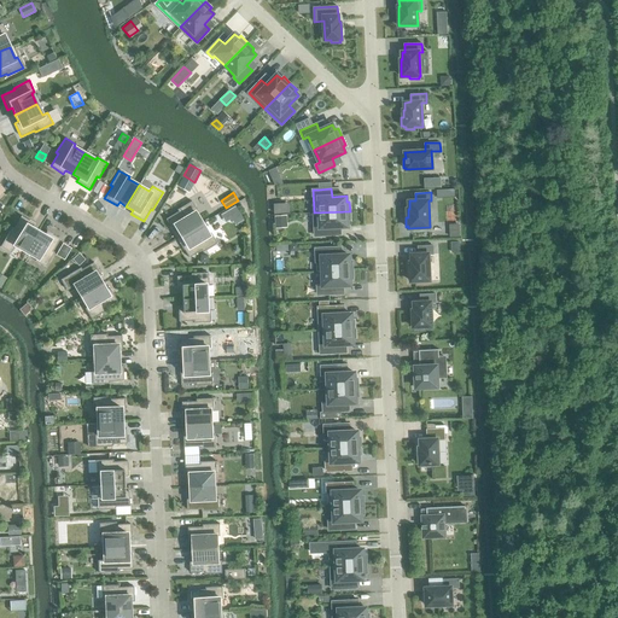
[(178,229),(181,235),(202,223),(196,213),(198,211),(192,200),(176,210),(178,211),(165,219),(173,232),(178,229)]
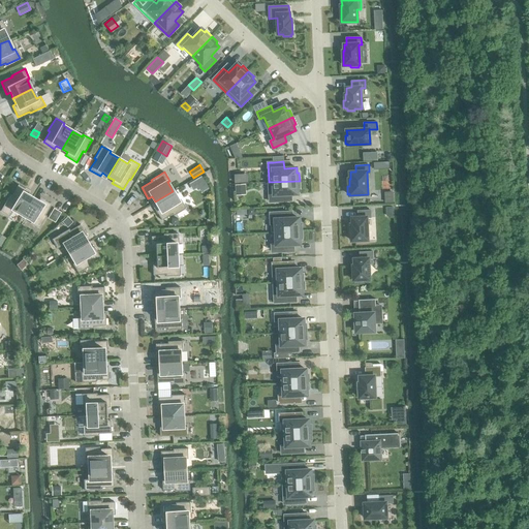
[(248,174),(235,175),(235,183),(248,182),(248,174)]
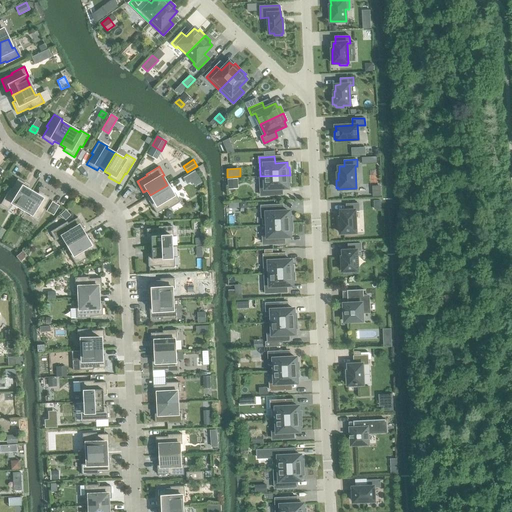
[(194,171),(188,174),(192,181),(198,177),(194,171)]
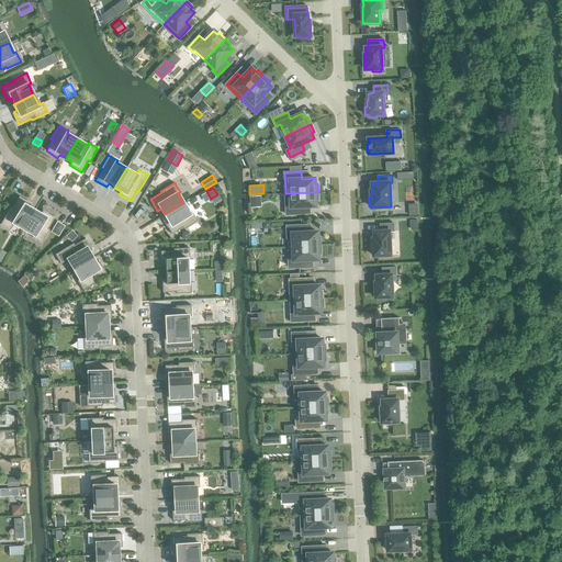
[(285,193),(287,214),(303,213),(303,206),(316,205),(316,200),(318,200),(318,192),(285,193)]
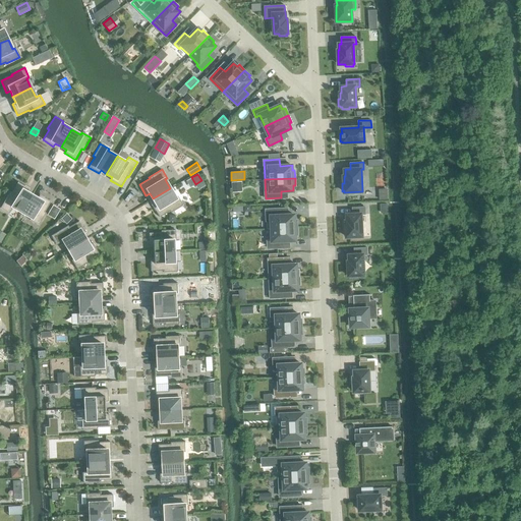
[(12,207),(21,213),(32,194),(26,191),(29,188),(17,182),(11,192),(10,191),(0,208),(9,213),(12,207)]
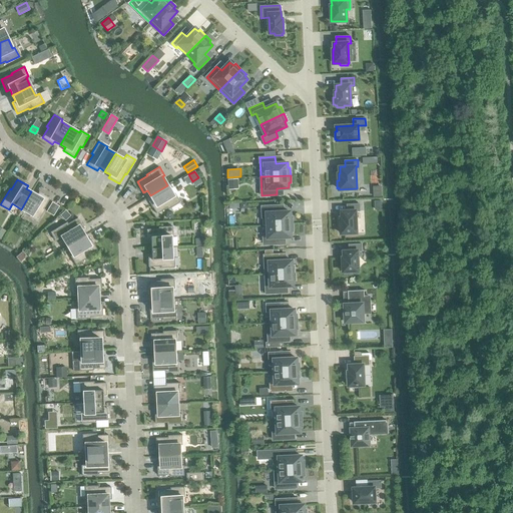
[(237,179),(228,179),(229,188),(238,188),(237,179)]
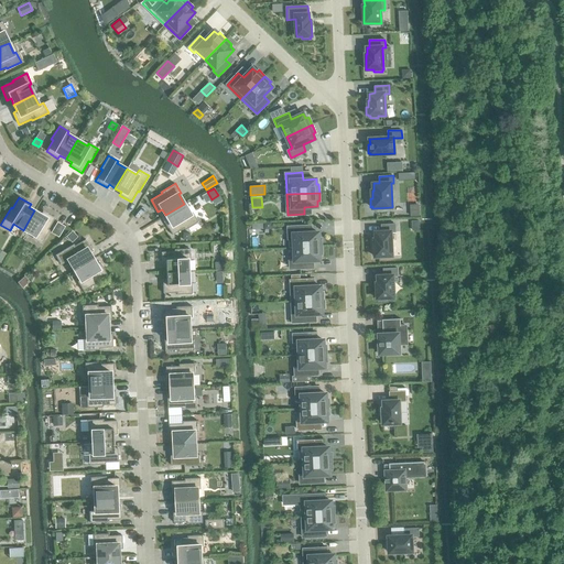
[(184,204),(165,215),(169,221),(165,224),(172,235),(184,228),(185,230),(198,221),(192,213),(190,214),(184,204)]
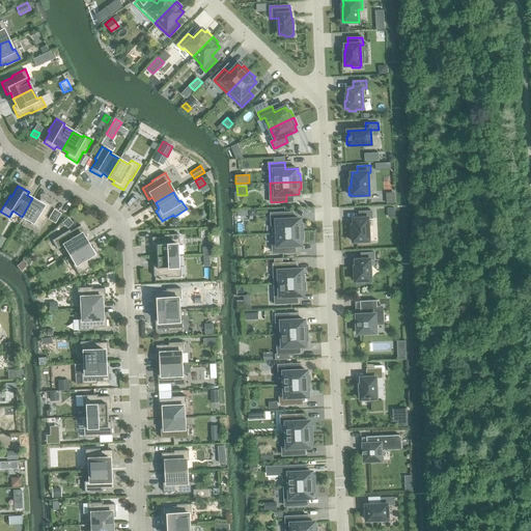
[(394,193),(386,193),(387,203),(395,203),(394,193)]
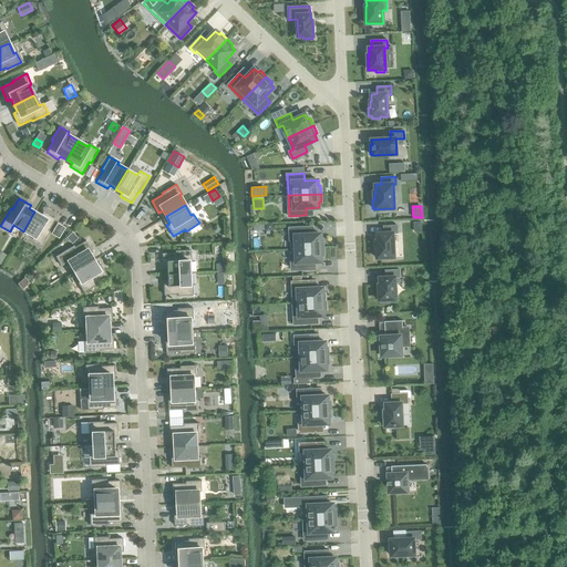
[(34,212),(23,232),(33,237),(32,239),(42,245),(50,232),(48,230),(54,219),(43,212),(41,215),(34,212)]
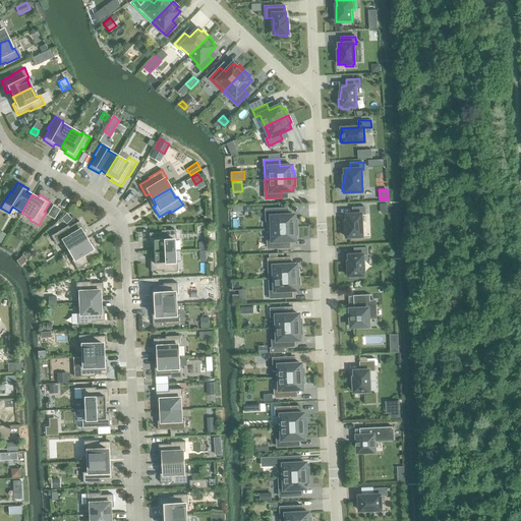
[(53,206),(47,215),(54,219),(59,210),(53,206)]
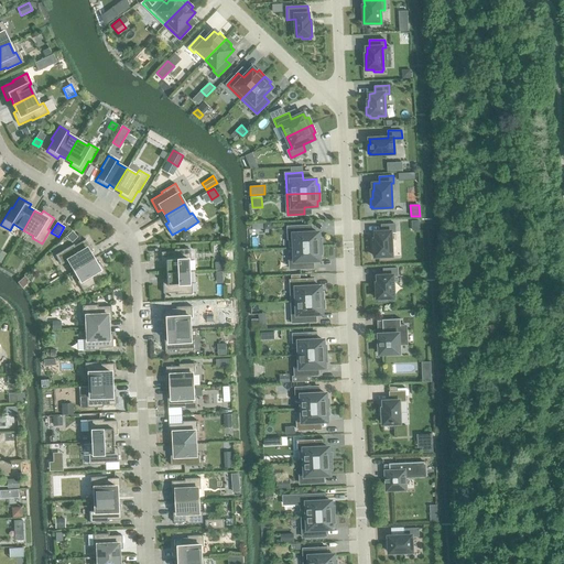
[(372,256),(375,256),(376,257),(392,256),(391,232),(396,231),(396,224),(381,225),(381,231),(376,232),(376,239),(375,239),(375,248),(372,248),(372,256)]
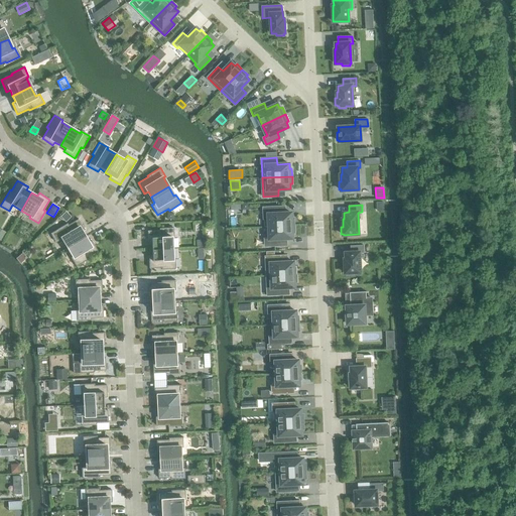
[(263,208),(264,227),(294,225),(294,218),(291,218),(291,213),(279,214),(279,207),(263,208)]
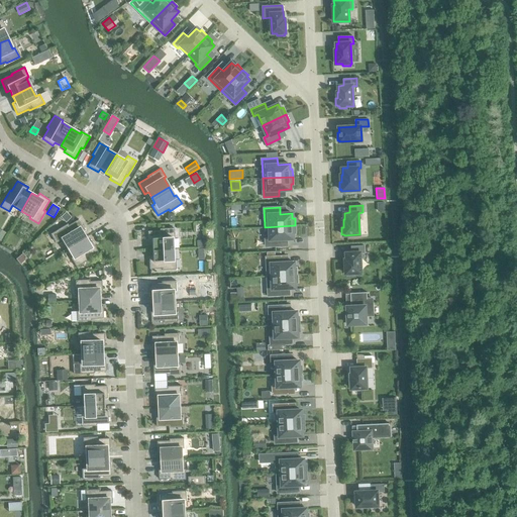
[(66,212),(61,216),(66,221),(71,217),(66,212)]
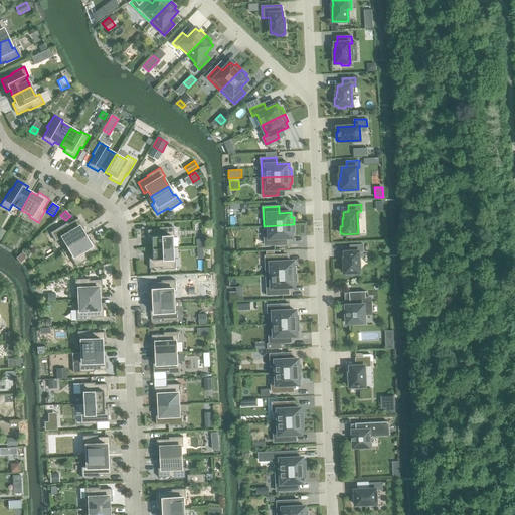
[(62,237),(67,246),(84,236),(81,231),(84,229),(78,218),(67,224),(66,223),(50,232),(55,241),(62,237)]
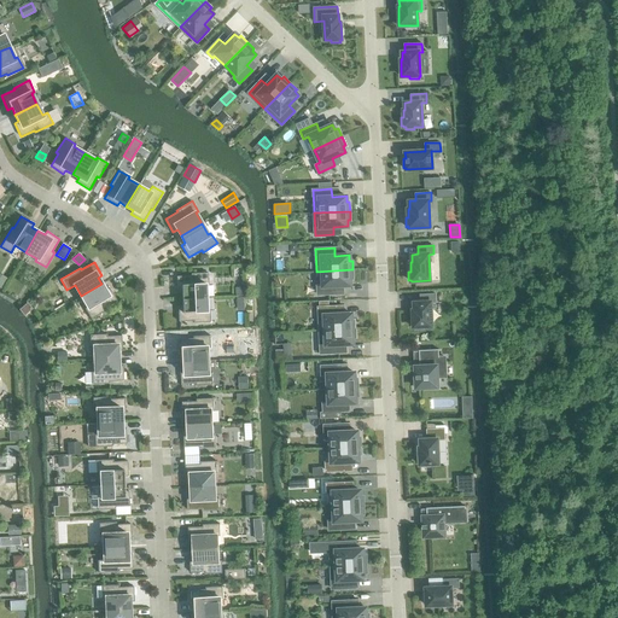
[(353,269),(316,272),(322,272),(324,285),(318,286),(318,295),(336,293),(336,285),(350,285),(350,279),(353,279),(353,269)]
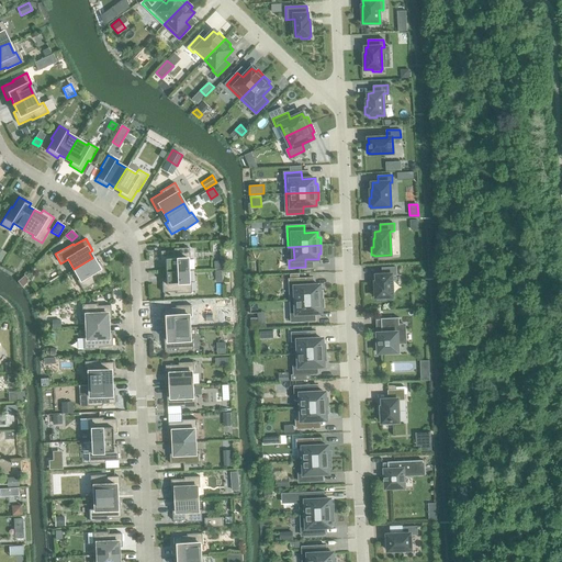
[(165,265),(166,271),(188,270),(187,259),(190,259),(189,248),(173,248),(173,250),(160,251),(161,265),(165,265)]
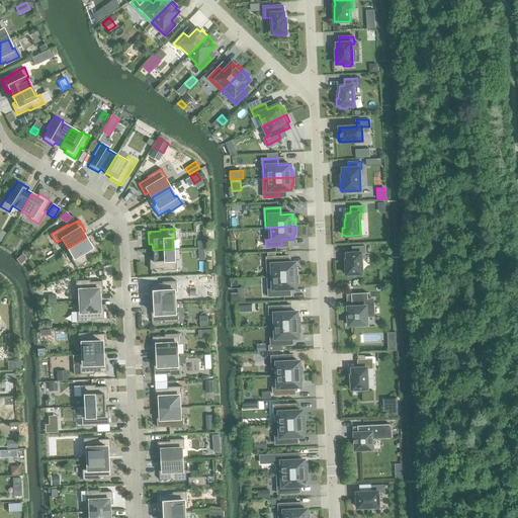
[(85,238),(68,248),(73,257),(71,258),(76,267),(88,260),(87,258),(98,252),(91,241),(88,243),(85,238)]
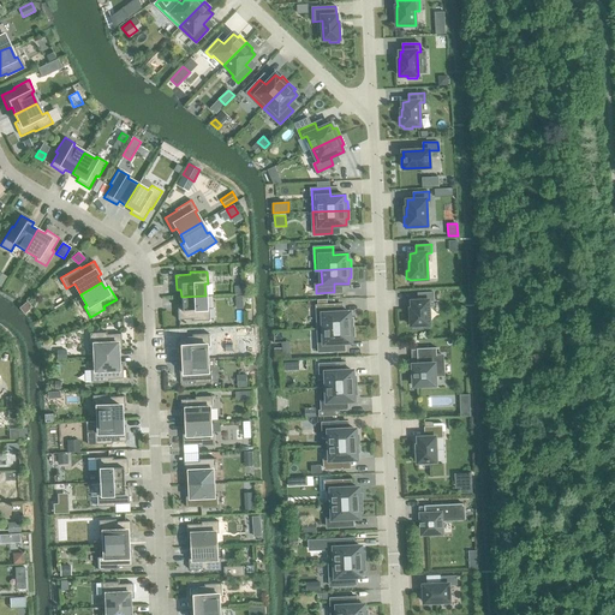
[(412,309),(411,309),(411,326),(413,326),(413,328),(422,328),(422,326),(430,324),(429,302),(434,302),(434,292),(418,293),(418,300),(412,300),(412,309)]
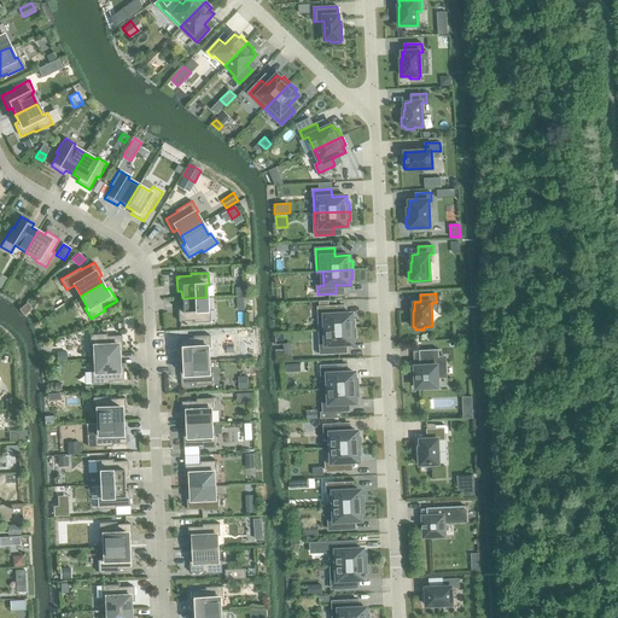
[(207,297),(182,298),(182,305),(178,307),(179,321),(193,321),(193,322),(210,322),(210,310),(207,310),(207,297)]
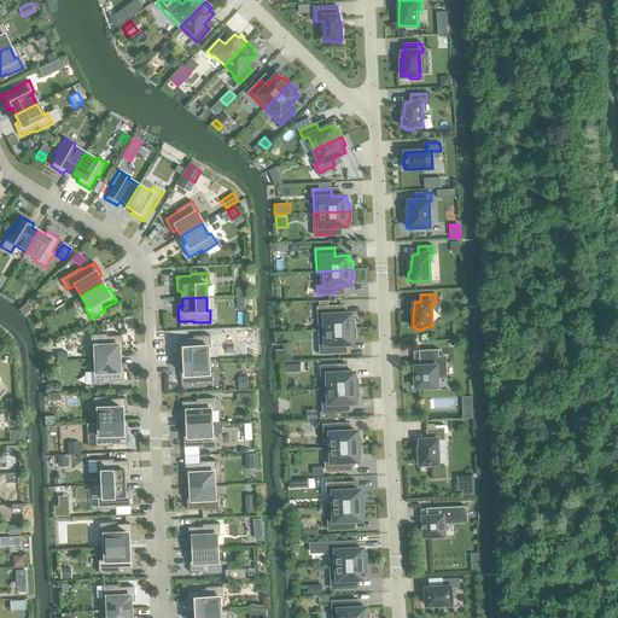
[(27,303),(19,309),(24,315),(31,309),(27,303)]
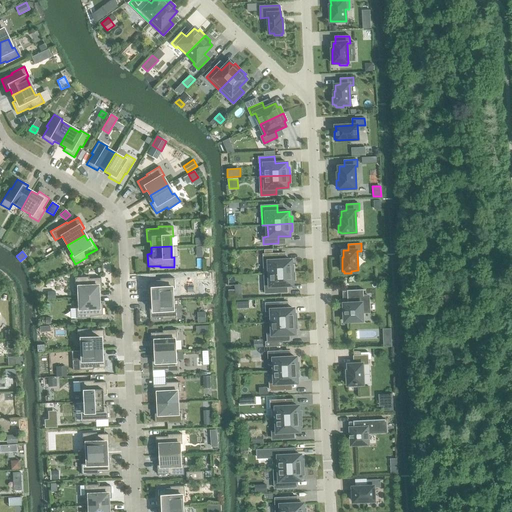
[(264,255),(265,274),(294,272),(294,264),(291,265),(291,260),(279,260),(279,254),(272,254),(265,254),(264,255)]
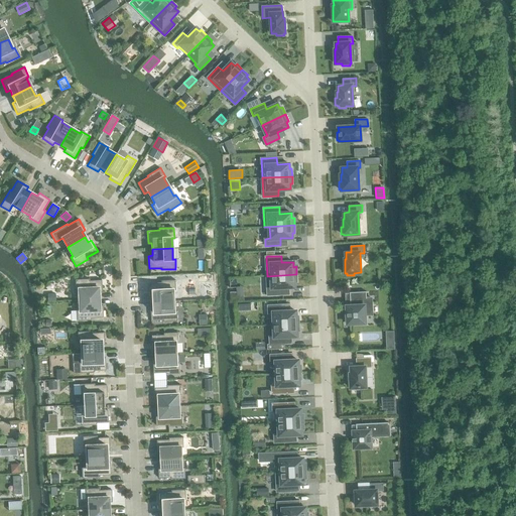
[(296,274),(267,276),(267,294),(283,294),(282,287),(294,287),(294,282),(297,282),(296,274)]
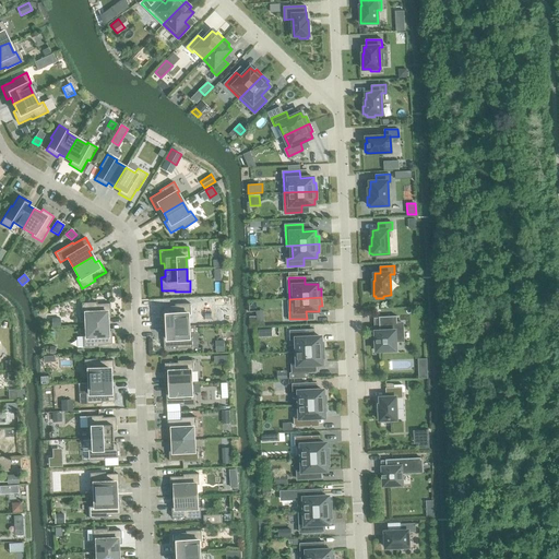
[(84,313),(85,325),(107,324),(106,318),(110,317),(109,304),(96,304),(96,302),(81,302),(82,313),(84,313)]
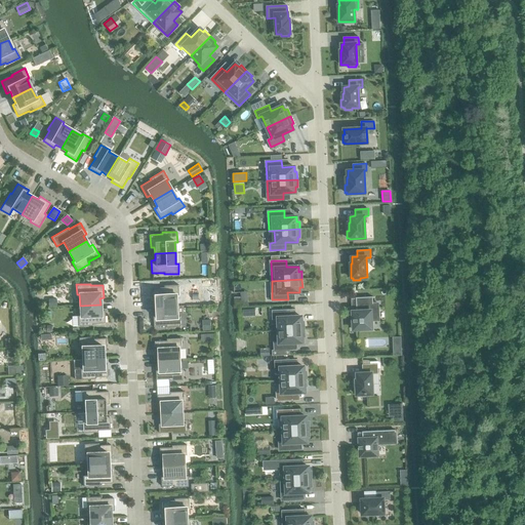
[(157,300),(157,307),(177,306),(177,295),(179,295),(179,285),(164,285),(165,287),(153,288),(153,300),(157,300)]
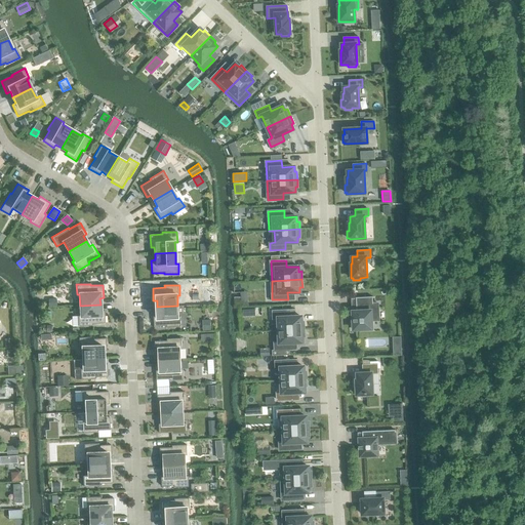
[(356,297),(356,311),(353,312),(353,322),(353,330),(358,329),(371,328),(371,320),(378,320),(377,304),(373,304),(372,296),(356,297)]
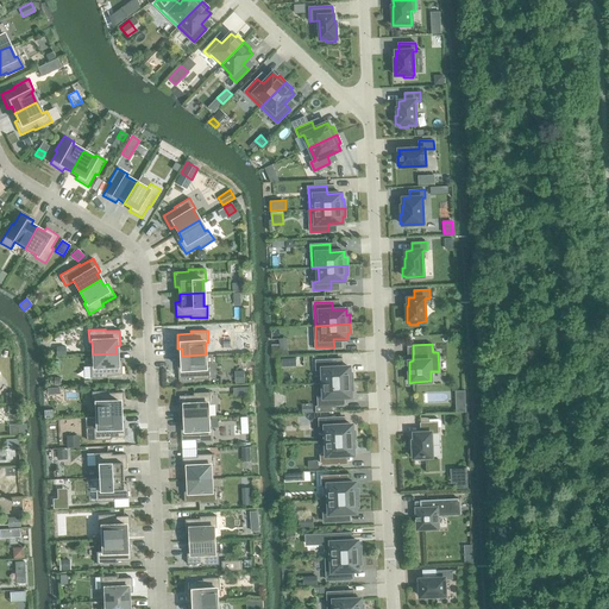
[(117,353),(93,355),(93,366),(90,366),(90,378),(107,378),(107,376),(121,375),(121,360),(117,360),(117,353)]
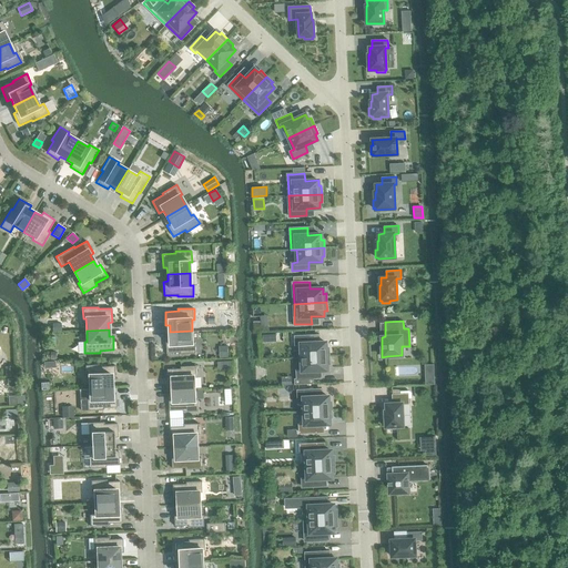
[(192,331),(170,332),(170,338),(166,340),(166,353),(180,353),(180,354),(195,354),(195,343),(193,343),(192,331)]
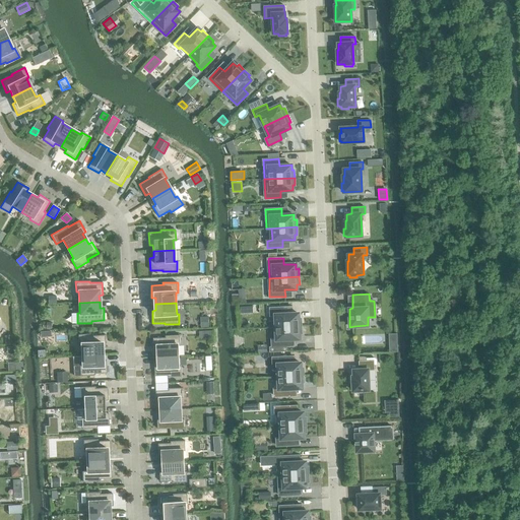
[(275,315),(276,327),(302,326),(301,318),(299,318),(299,314),(286,314),(285,308),(270,308),(270,315),(275,315)]
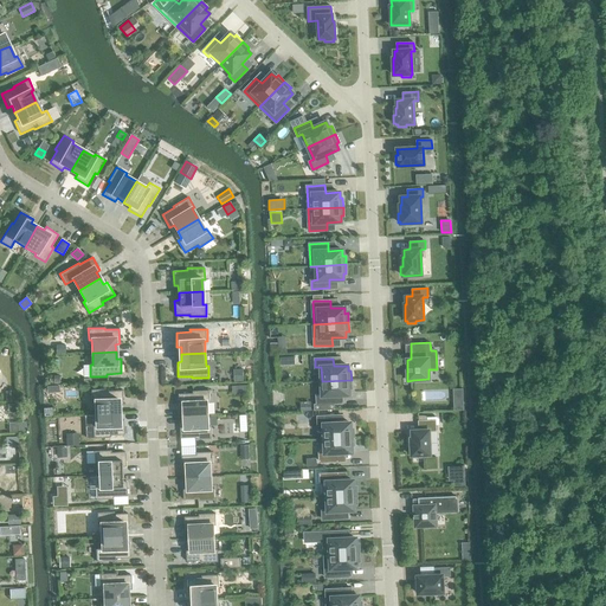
[(352,380),(322,381),(322,395),(317,395),(317,404),(334,404),(335,403),(335,395),(349,394),(349,389),(352,388),(352,380)]
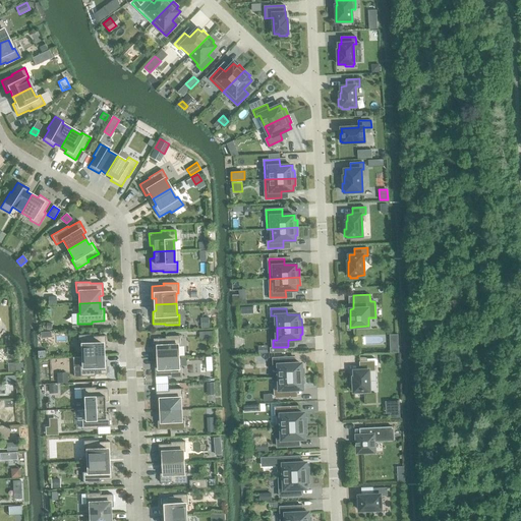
[(81,345),(81,356),(102,355),(102,348),(105,348),(105,336),(93,336),(93,335),(78,335),(78,345),(81,345)]
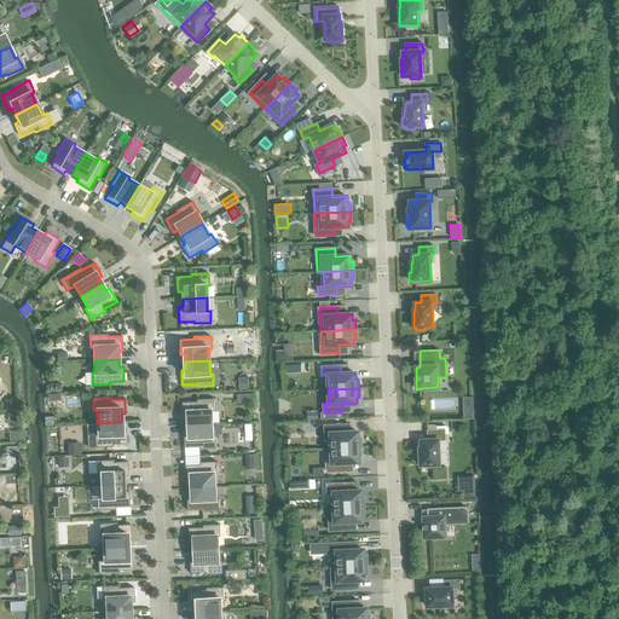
[(187,417),(187,424),(213,423),(212,411),(214,411),(214,399),(197,399),(197,401),(183,403),(184,417),(187,417)]
